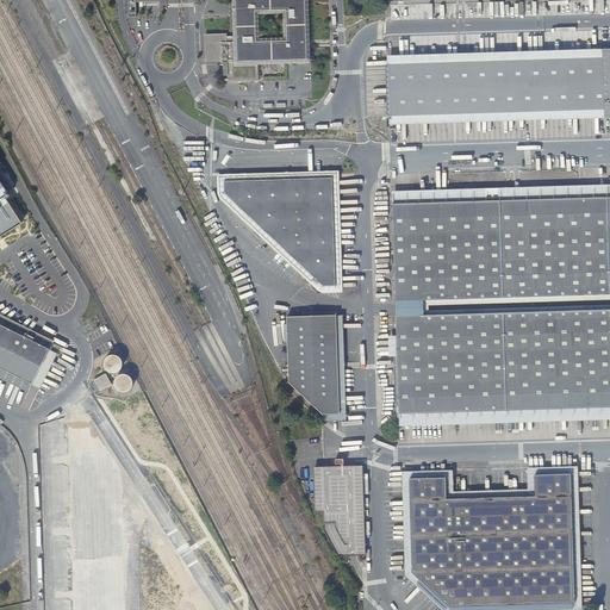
[(159,1),(157,0),(128,0),(129,17),(137,16),(136,2),(159,1)]
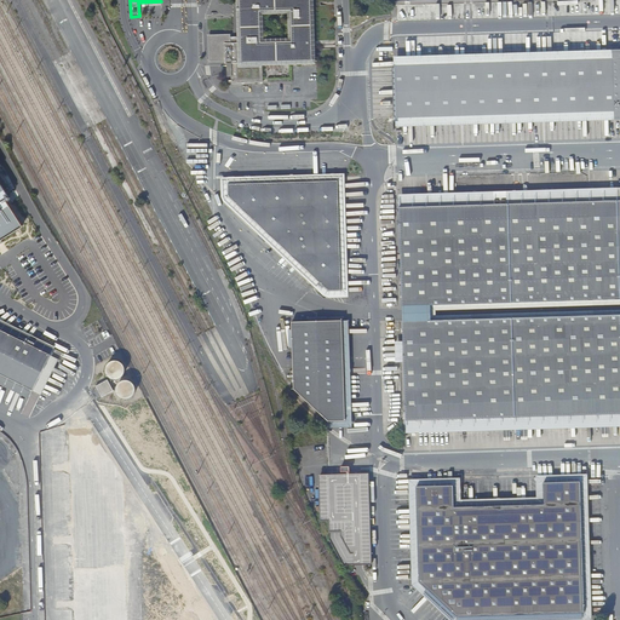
[(228,36),(211,38),(211,61),(225,59),(225,64),(231,64),(231,84),(263,82),(262,63),(313,61),(310,0),(239,0),(241,38),(228,39),(228,36)]
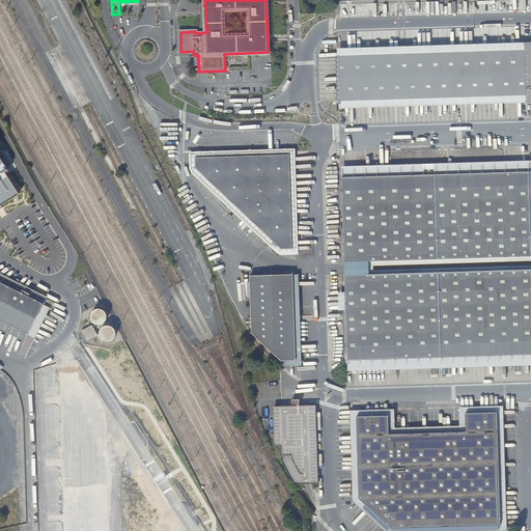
[(394,51),(342,53),(342,113),(396,111),(466,109),(522,108),(530,107),(530,45),(510,47),(464,48),(394,51)]
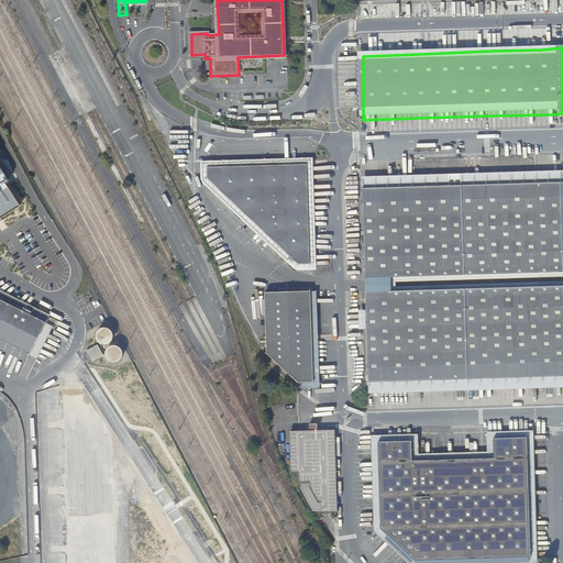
[(0,214),(19,202),(3,178),(8,175),(0,163),(0,150),(1,150),(0,146),(0,214)]
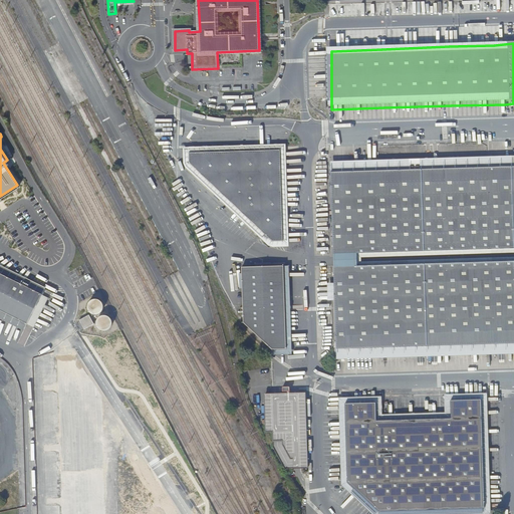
[(286,144),(183,148),(189,153),(280,151),(283,241),(272,242),(190,164),(184,164),(185,168),(259,238),(268,246),(272,248),(289,247),(286,144)]
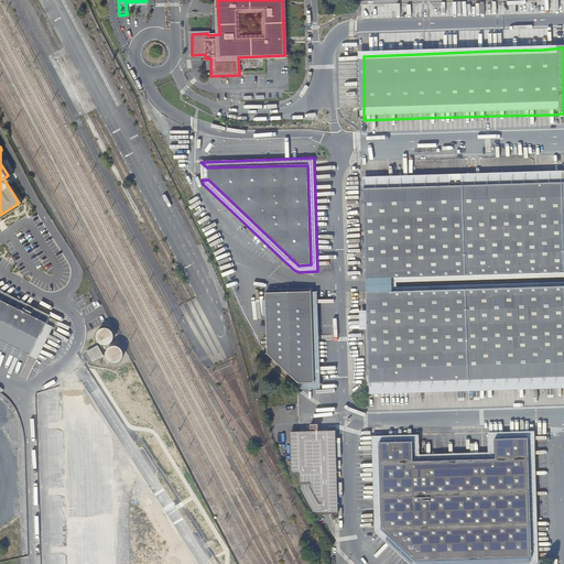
[(311,264),(307,165),(207,167),(208,180),(299,266),(311,264)]
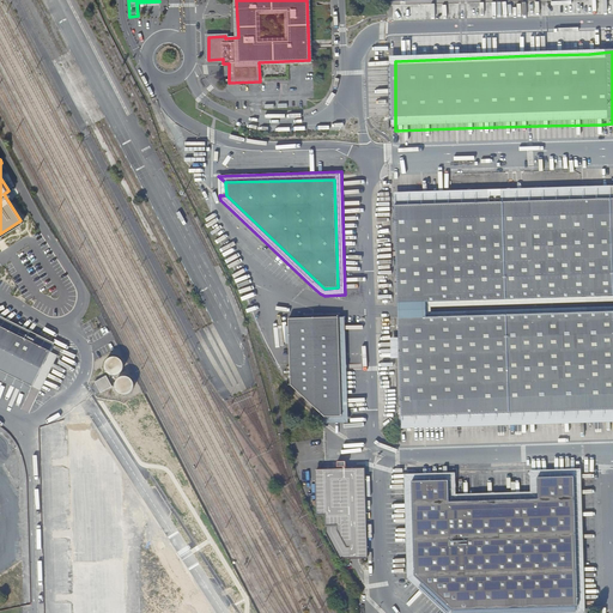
[(422,193),(396,194),(402,429),(612,423),(612,187),(583,188),(422,193)]
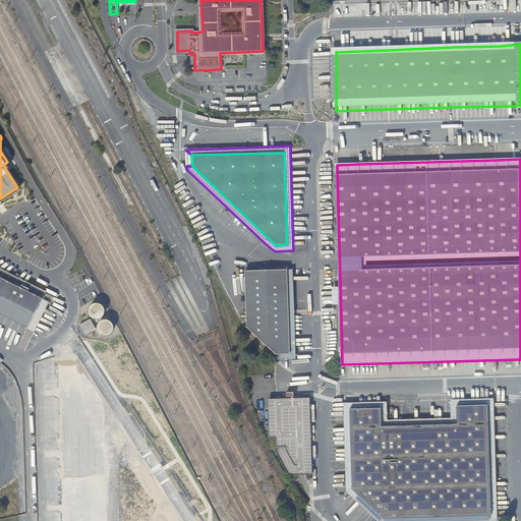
[(290,354),(287,270),(275,270),(258,271),(245,271),(245,278),(245,292),(246,328),(276,354),(290,354)]
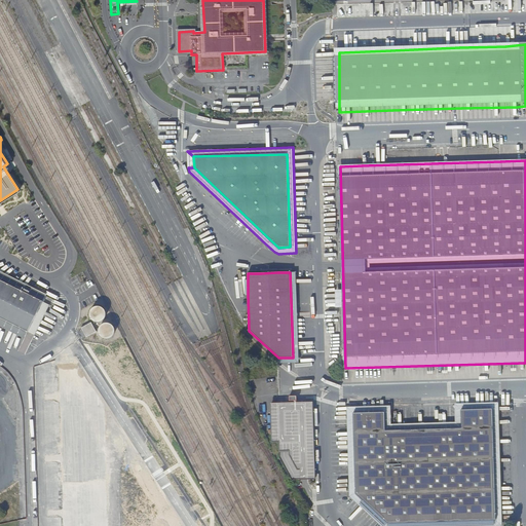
[(296,272),(290,272),(293,358),(278,358),(279,363),(299,363),(296,272)]
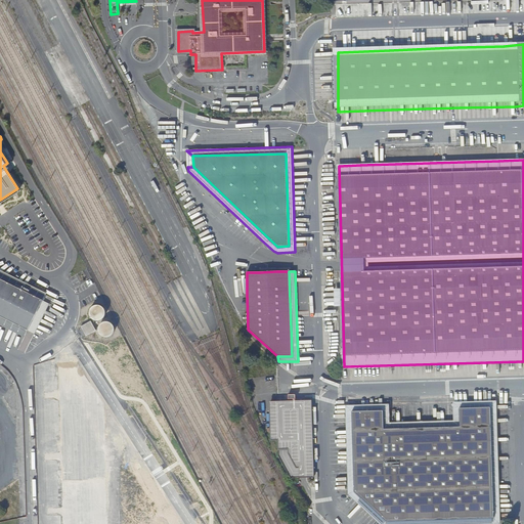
[(0,322),(26,336),(28,331),(35,334),(49,303),(40,299),(42,294),(0,272),(0,322)]
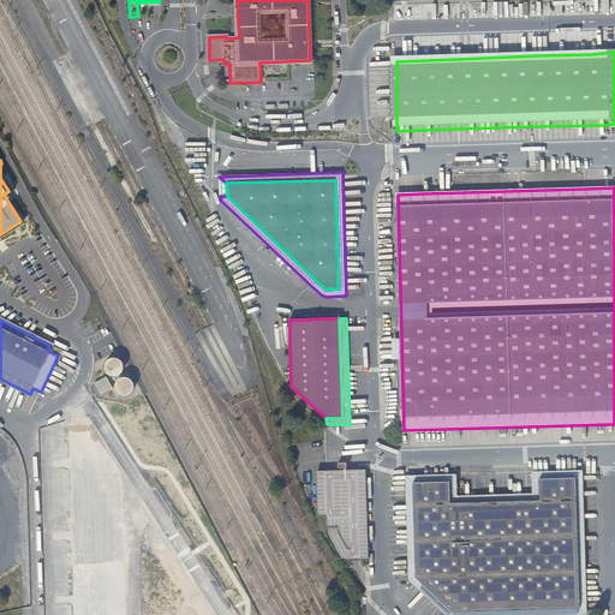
[(109,376),(112,377),(115,377),(118,376),(121,375),(123,372),(124,369),(124,365),(123,363),(121,360),(118,358),(115,358),(112,358),(108,359),(107,362),(105,365),(105,368),(106,371),(107,374),(109,376)]
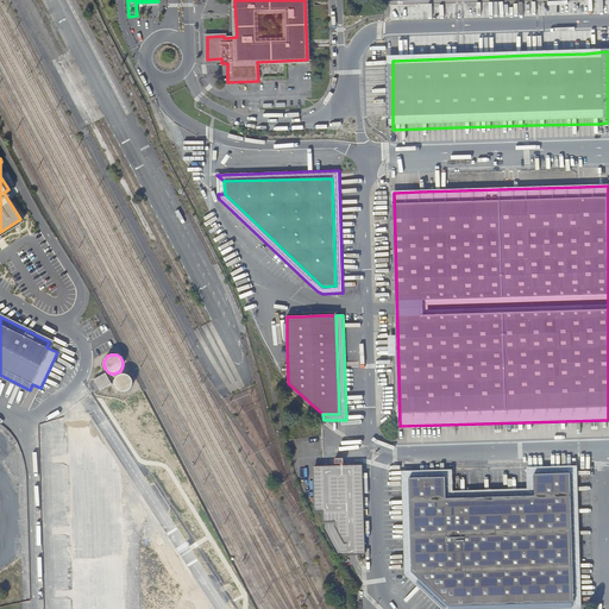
[(105,374),(94,380),(100,390),(111,384),(105,374)]
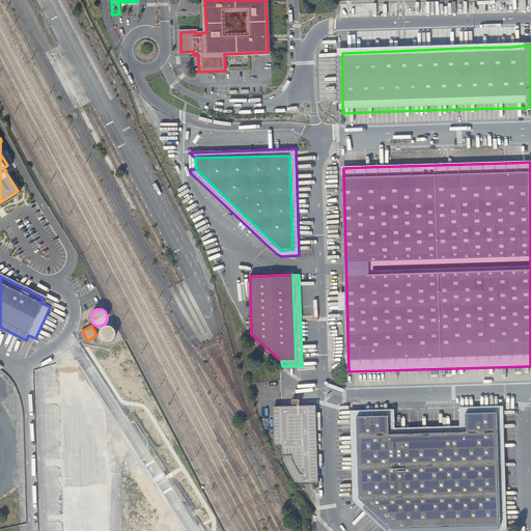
[(103,341),(106,342),(108,342),(111,341),(113,340),(115,338),(116,335),(116,333),(115,330),(113,328),(111,326),(108,326),(105,326),(103,327),(101,329),(100,332),(100,334),(100,337),(101,339),(103,341)]
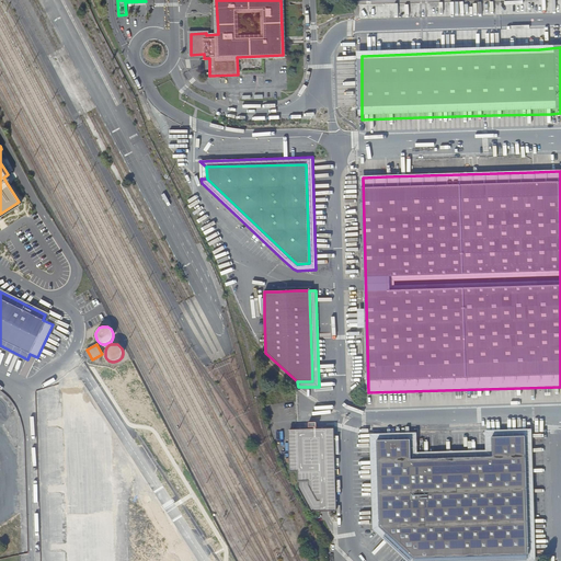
[(313,428),(288,430),(289,471),(297,471),(298,489),(311,512),(336,511),(333,428),(325,428),(317,428),(313,428)]
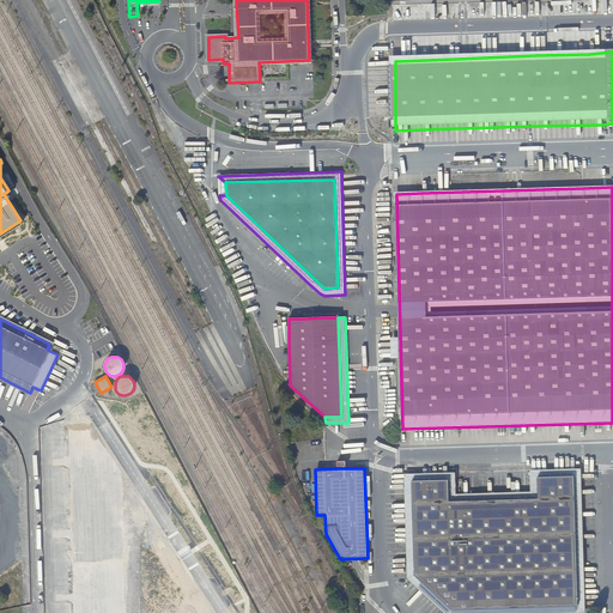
[(414,576),(451,611),(577,606),(574,477),(538,478),(538,499),(449,502),(448,480),(412,481),(414,576)]
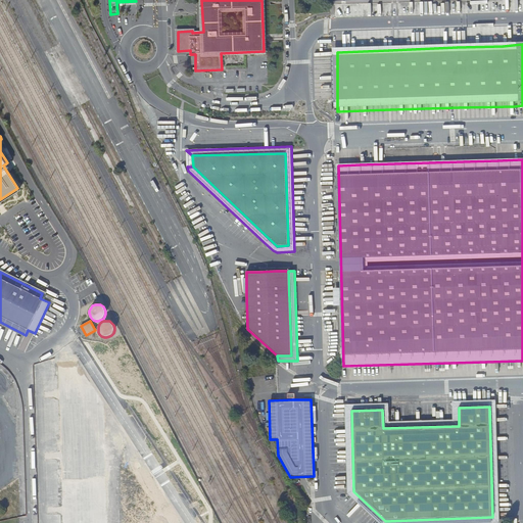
[(200,517),(203,522),(212,522),(207,513),(200,517)]
